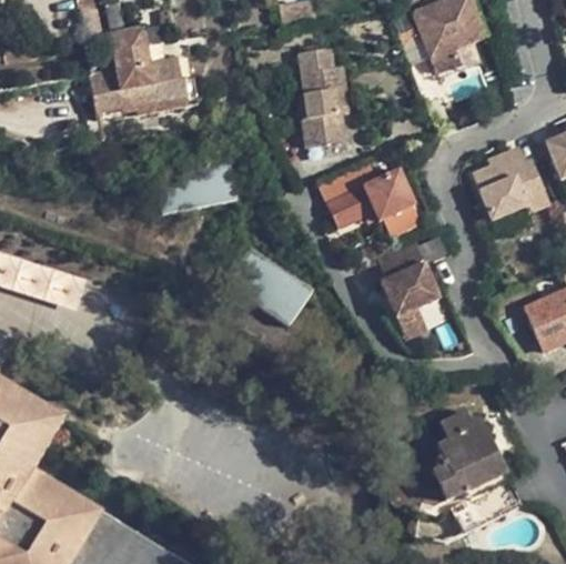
[(312,0),(280,4),(283,21),(314,17),(312,0)]
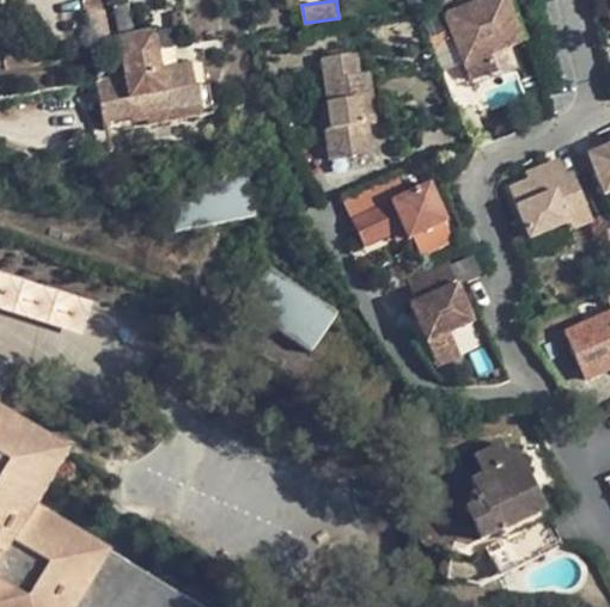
[(475,0),(446,11),(471,77),(499,66),(492,50),(528,37),(513,0),(475,0)]
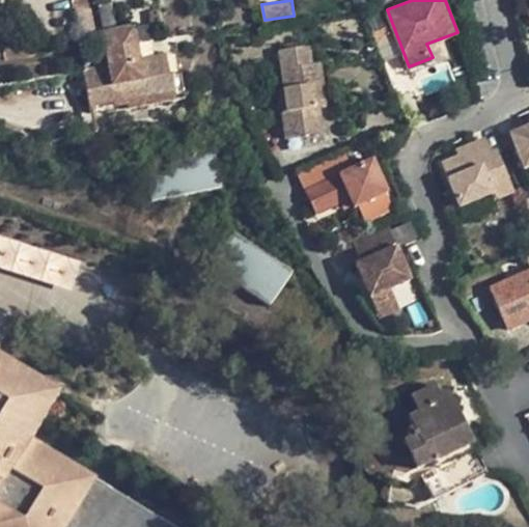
[(372,4),(363,8),(372,32),(389,26),(379,1),(372,4)]
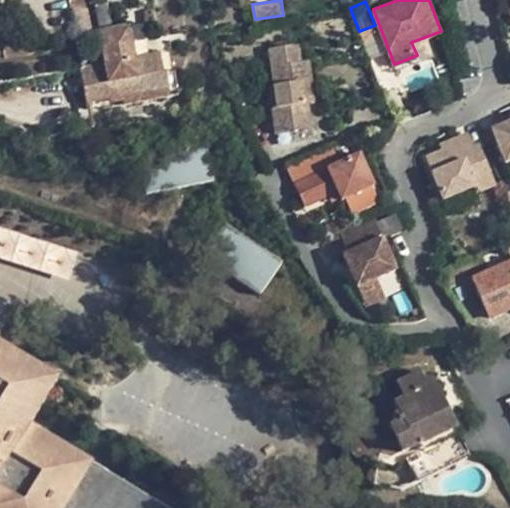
[(105,62),(81,66),(87,102),(168,87),(165,71),(163,71),(159,52),(136,56),(130,24),(99,29),(105,62)]
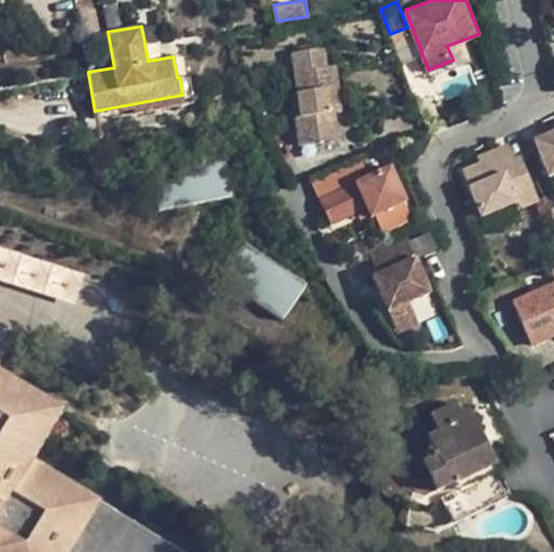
[(318,46),(311,48),(314,66),(322,65),(318,46)]
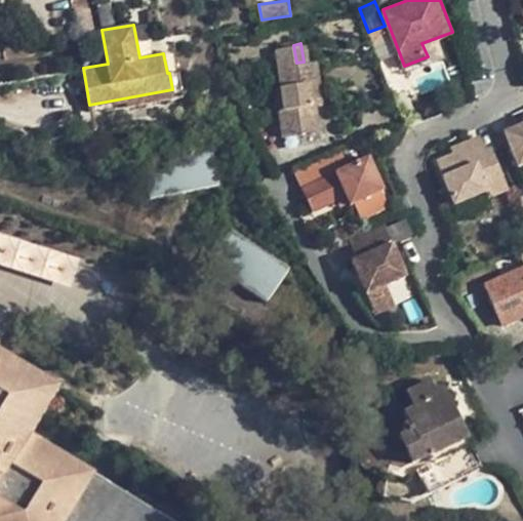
[(321,84),(317,59),(304,62),(296,63),(293,45),(277,47),(283,85),(277,86),(284,135),(320,129),(317,106),(314,106),(311,86),(321,84)]
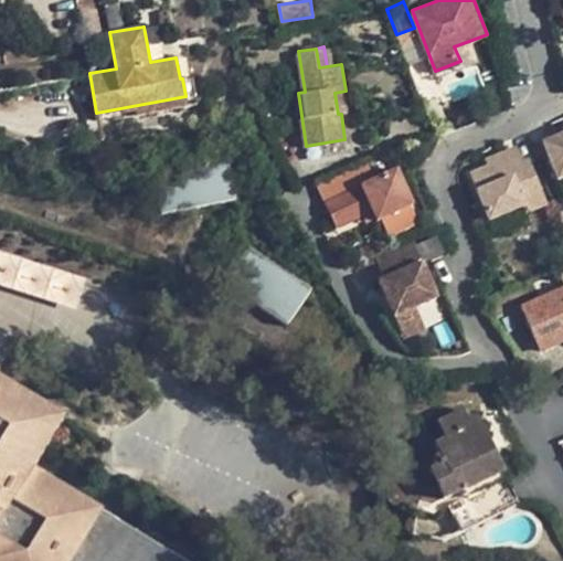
[(349,113),(346,91),(335,93),(338,114),(349,113)]
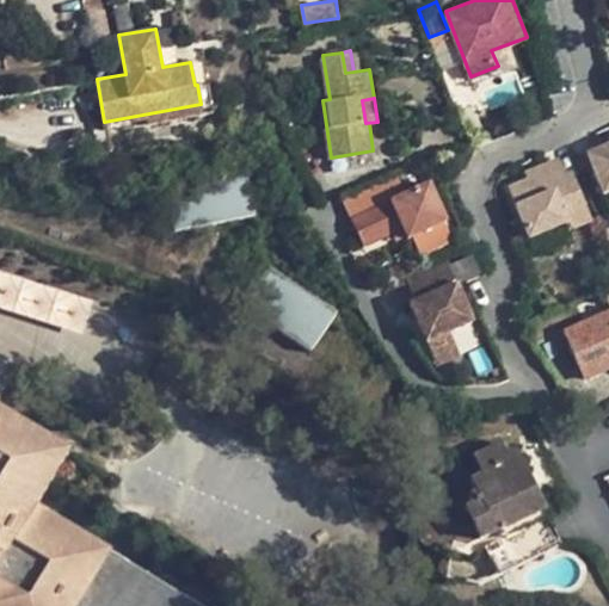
[(608,142),(588,152),(604,191),(608,189),(608,142)]
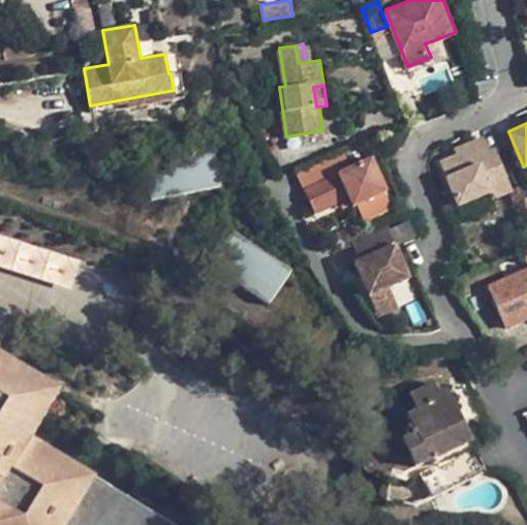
[(493,197),(513,189),(496,148),(491,150),(485,135),(456,147),(458,153),(441,160),(460,204),(490,191),(493,197)]
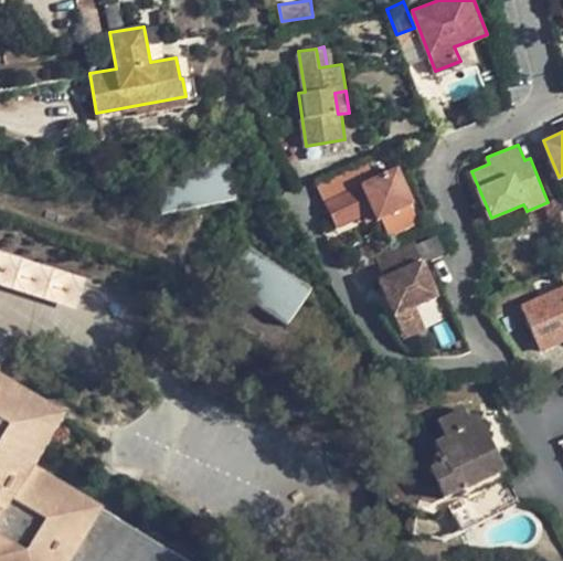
[(153,169),(161,211),(235,197),(227,155),(153,169)]
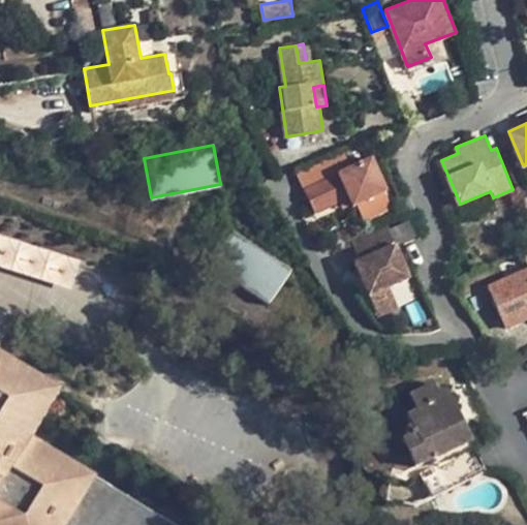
[(337,174),(305,188),(316,211),(349,196),(353,206),(358,204),(385,191),(386,190),(372,157),(337,174)]
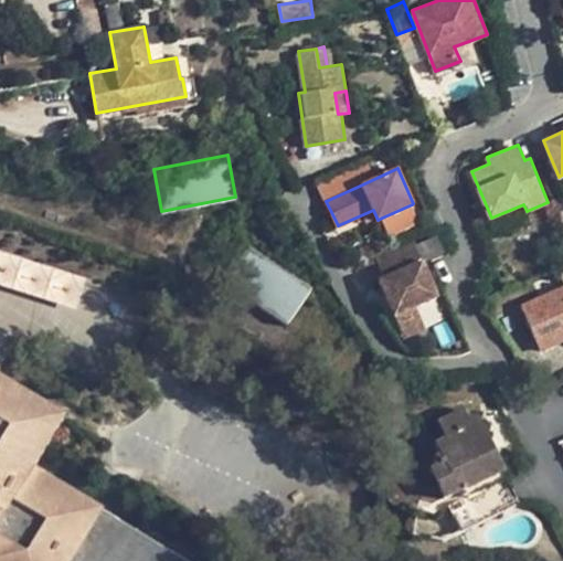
[(412,204),(382,218),(389,234),(418,220),(412,204)]
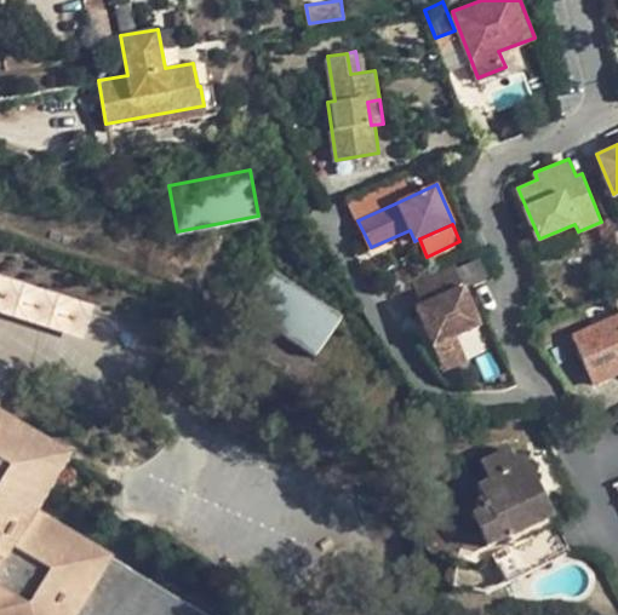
[(455,266),(413,283),(422,304),(417,306),(433,346),(458,335),(481,326),(455,266)]
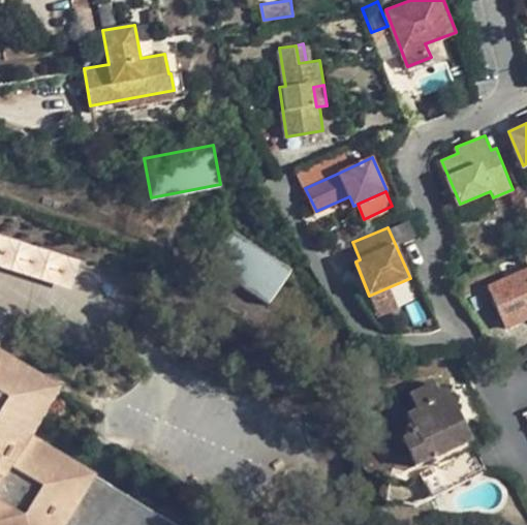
[(0,229),(0,263),(75,282),(83,252),(0,229)]
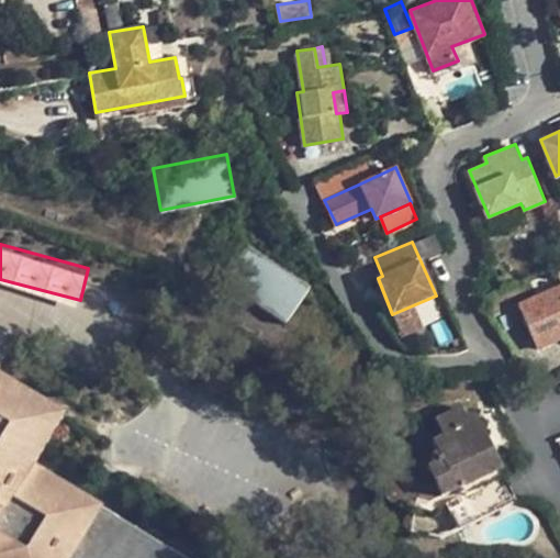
[(311,286),(248,244),(224,278),(287,321),(311,286)]
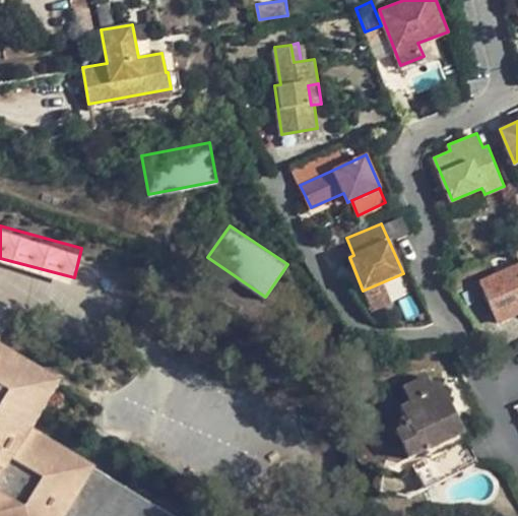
[(517,262),(480,279),(498,320),(517,311),(517,262)]
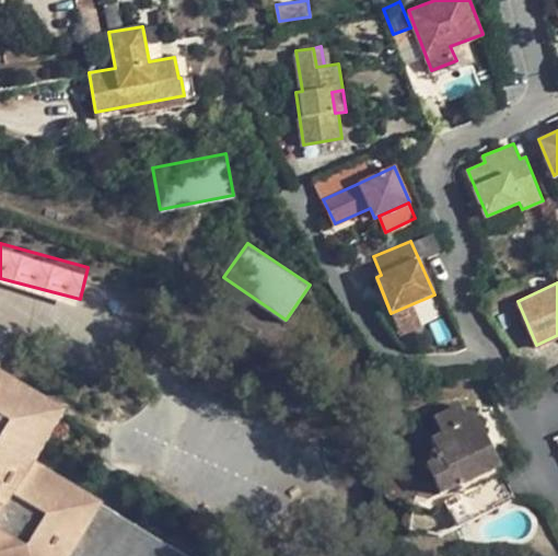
[(414,303),(391,313),(400,334),(422,324),(414,303)]
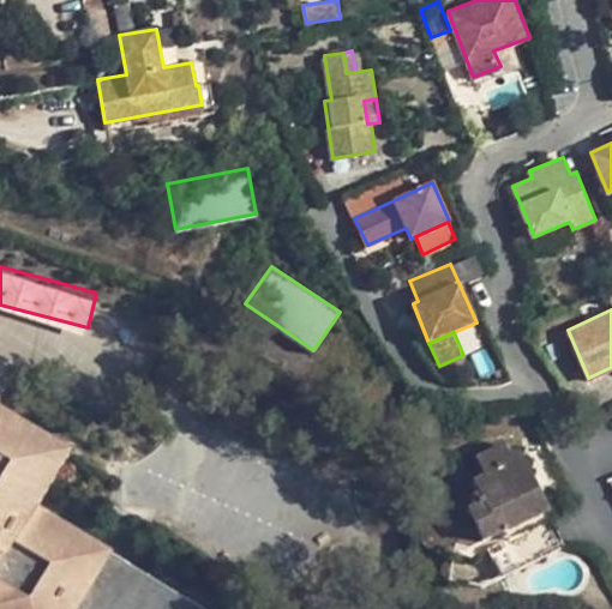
[(0,608),(204,608),(37,506),(71,451),(0,406),(0,608)]
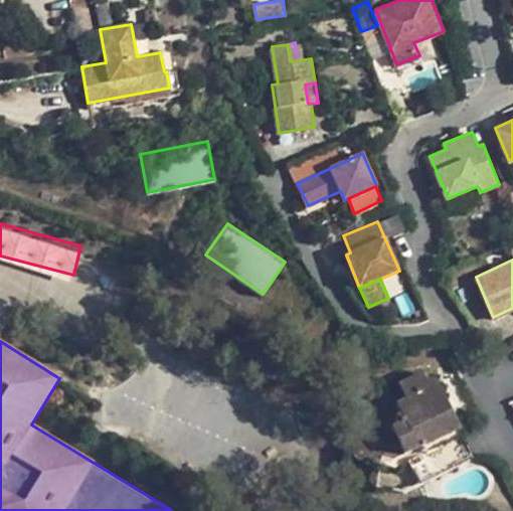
[(474,456),(437,380),(435,379),(432,378),(426,378),(422,371),(399,381),(406,396),(396,401),(401,412),(397,414),(395,416),(396,424),(391,427),(418,483),(474,456)]
